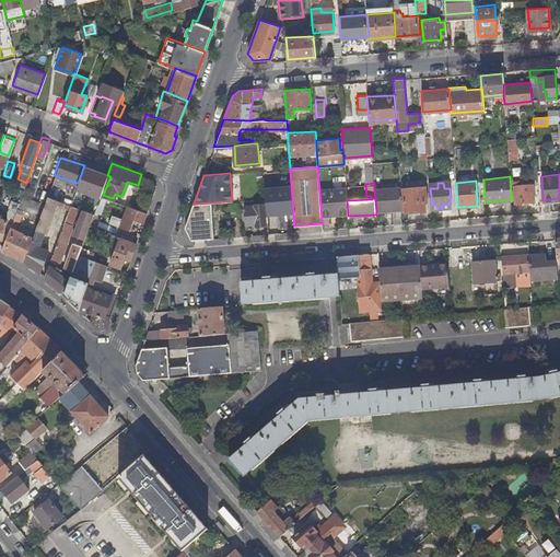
[(511,192),(512,199),(515,198),(515,202),(534,201),(533,184),(514,185),(515,192),(511,192)]
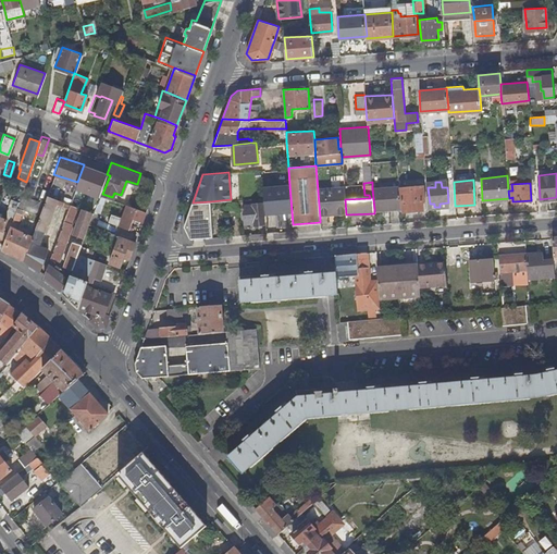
[(264,213),(292,211),(289,185),(263,186),(264,213)]
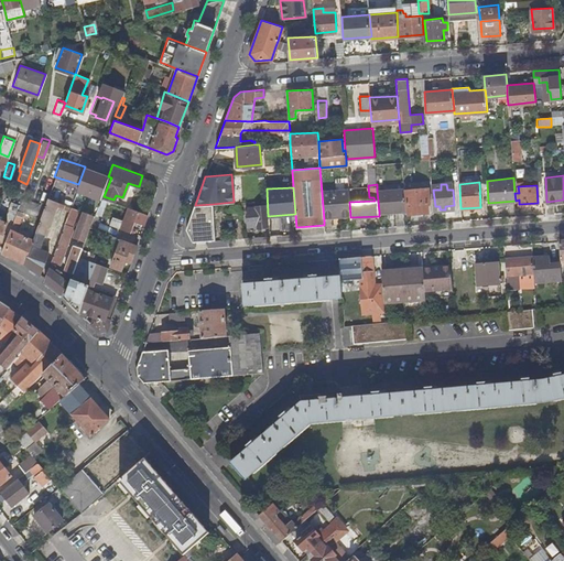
[(75,200),(96,207),(98,203),(100,196),(102,191),(97,189),(95,195),(78,189),(75,200)]
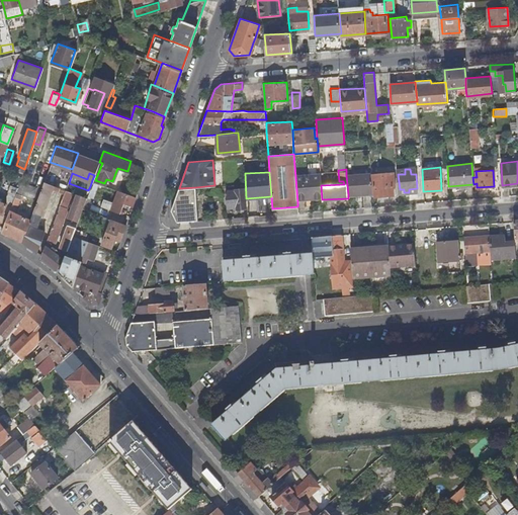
[(346,175),(348,194),(372,193),(371,173),(346,175)]
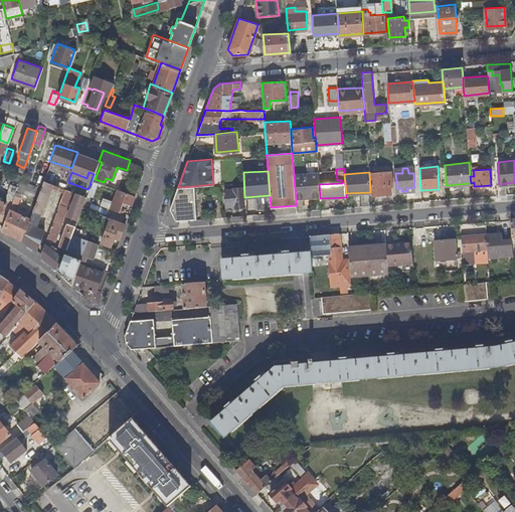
[(392,184),(391,172),(370,174),(372,194),(390,193),(389,185),(392,184)]
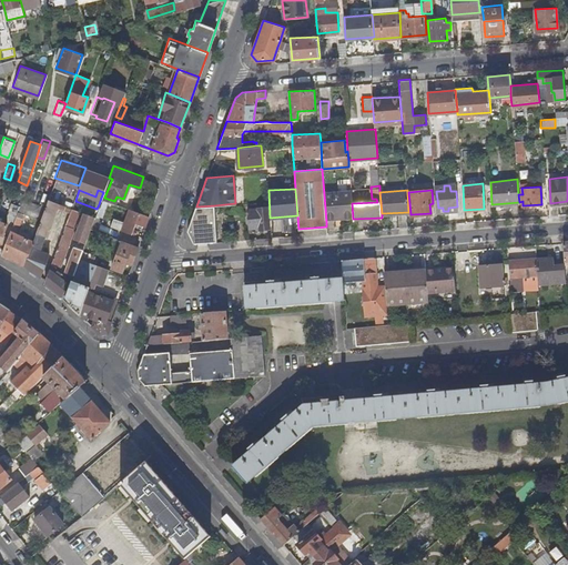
[(347,192),(324,194),(326,222),(350,220),(347,192)]
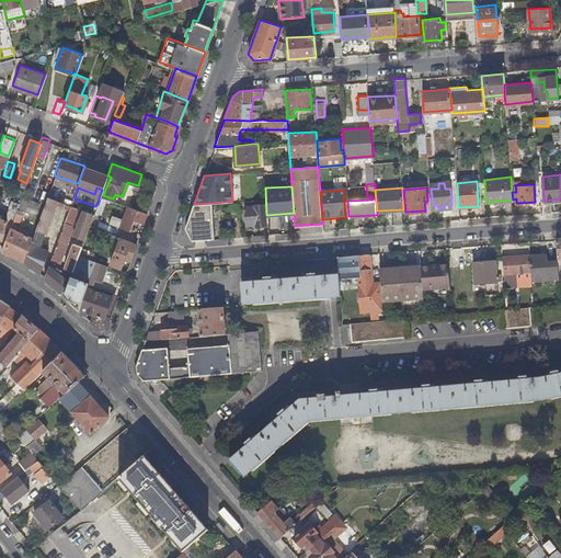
[(100,195),(98,202),(104,204),(106,197),(100,195)]
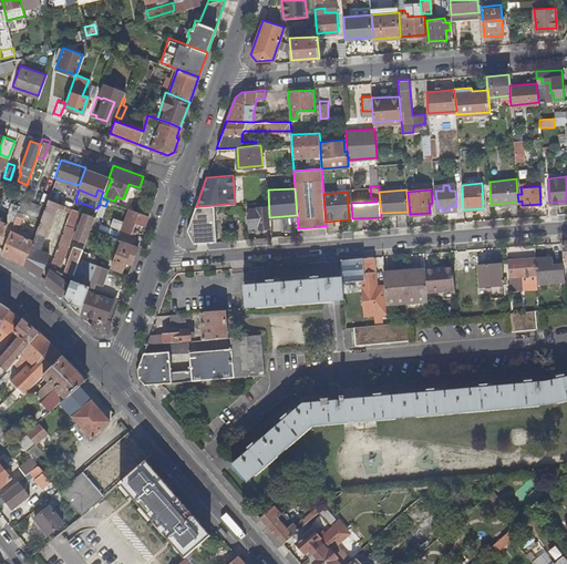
[(21,198),(19,205),(17,211),(32,216),(41,218),(45,206),(21,198)]
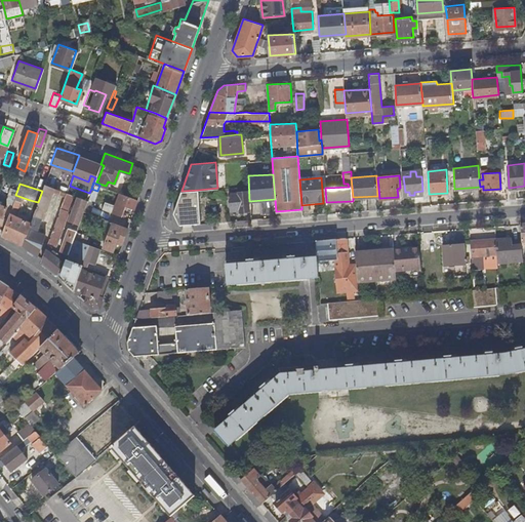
[(0,227),(4,229),(9,212),(11,206),(14,199),(15,195),(17,190),(11,188),(6,199),(7,204),(6,207),(0,204),(0,227)]
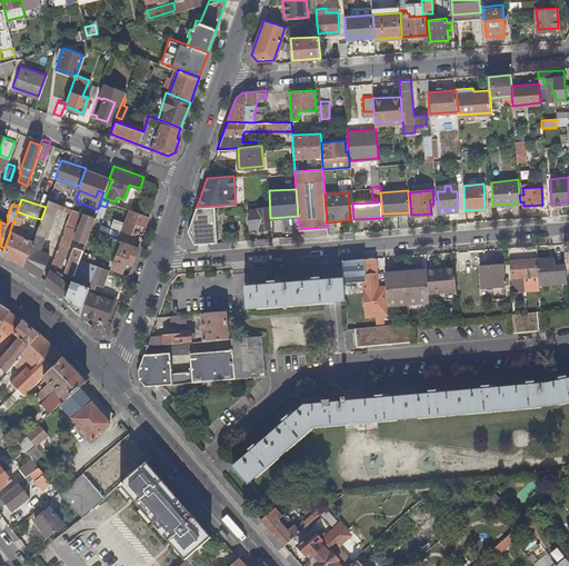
[(195,244),(217,242),(215,206),(197,207),(187,231),(195,244)]
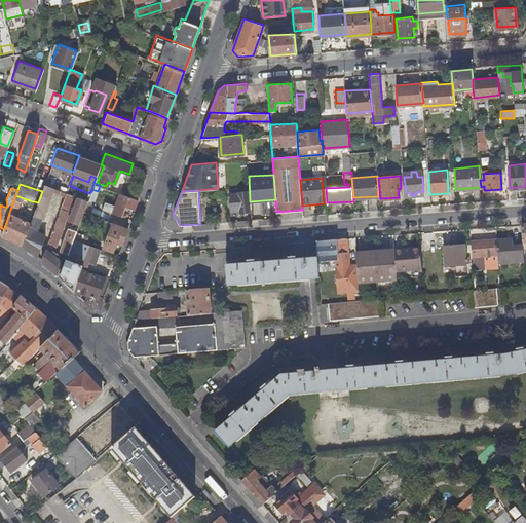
[(60,210),(41,261),(57,272),(62,260),(48,251),(52,245),(55,247),(68,211),(64,210),(65,207),(68,207),(72,198),(76,199),(69,220),(78,223),(83,210),(87,198),(75,194),(67,191),(60,210)]
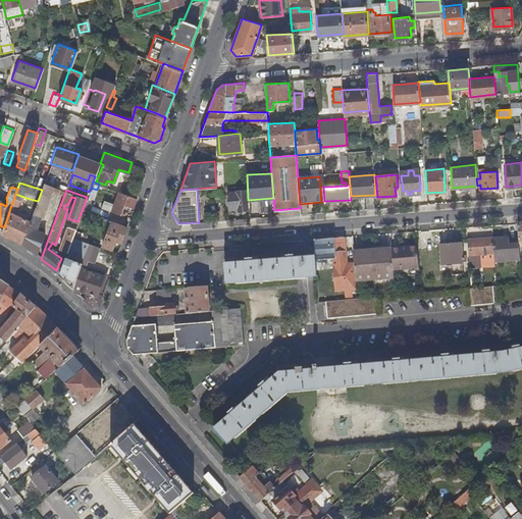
[(133,207),(137,197),(118,191),(114,202),(105,199),(102,206),(112,209),(111,211),(120,213),(123,204),(133,207)]
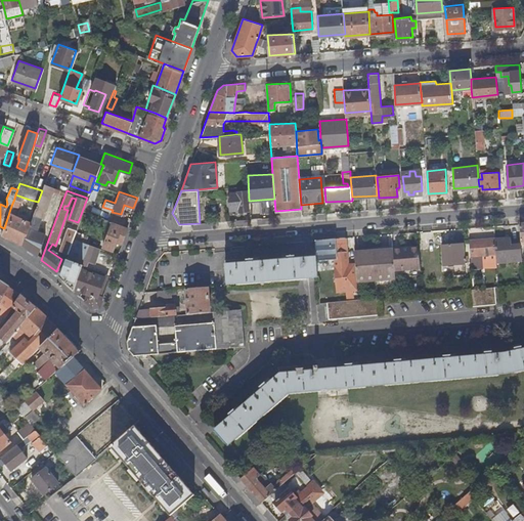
[(248,210),(247,191),(228,192),(229,209),(238,209),(239,211),(248,210)]
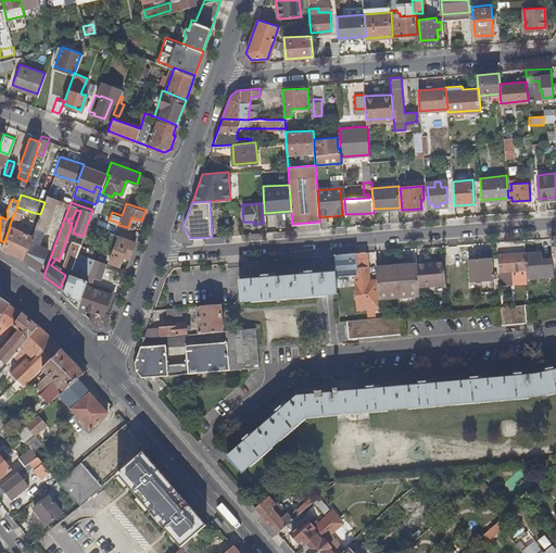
[(15,211),(12,218),(19,221),(21,213),(15,211)]
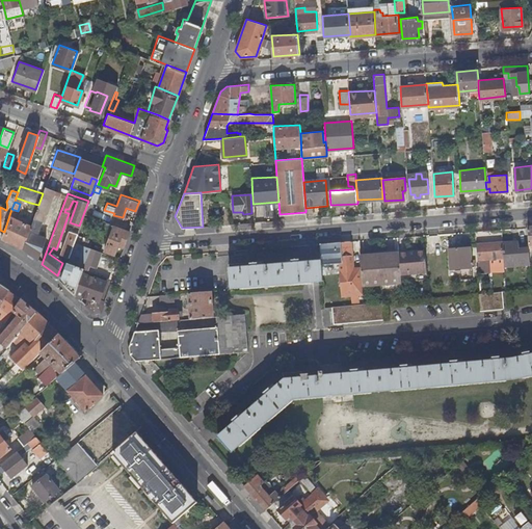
[(26,215),(33,217),(38,205),(30,203),(26,215)]
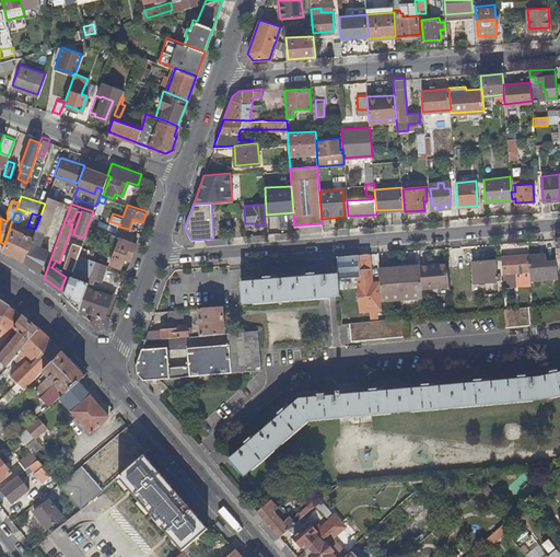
[(1,250),(24,259),(31,243),(32,241),(32,238),(10,227),(4,244),(1,250)]
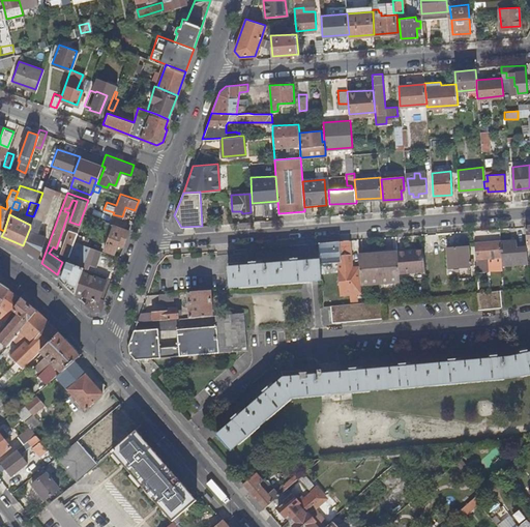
[(128,228),(106,220),(104,226),(109,228),(104,240),(108,241),(105,249),(114,252),(117,243),(122,245),(128,228)]
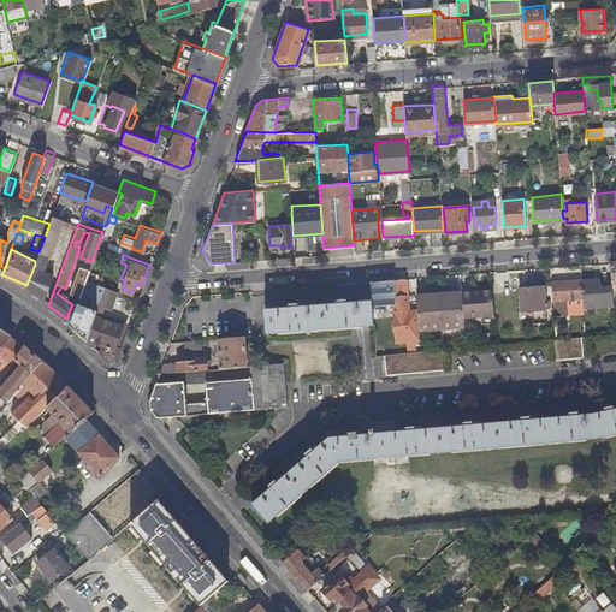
[(71,293),(80,296),(86,279),(89,269),(82,266),(71,293)]
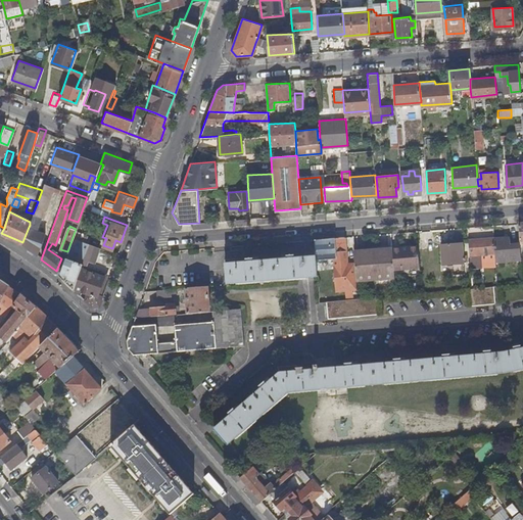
[(29,227),(22,242),(37,253),(44,233),(29,227)]
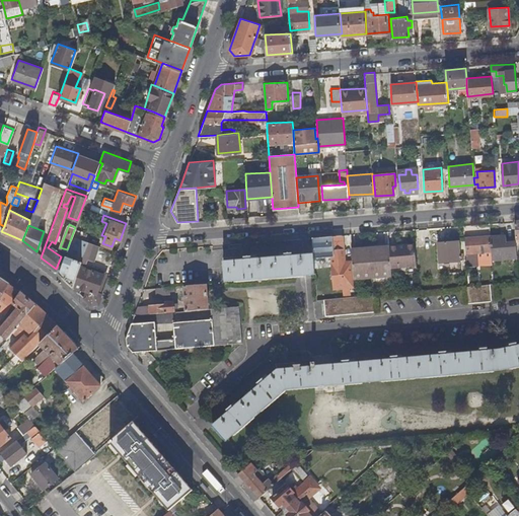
[(502,233),(490,234),(491,250),(492,260),(516,259),(516,253),(515,242),(505,242),(505,237),(502,237),(502,233)]
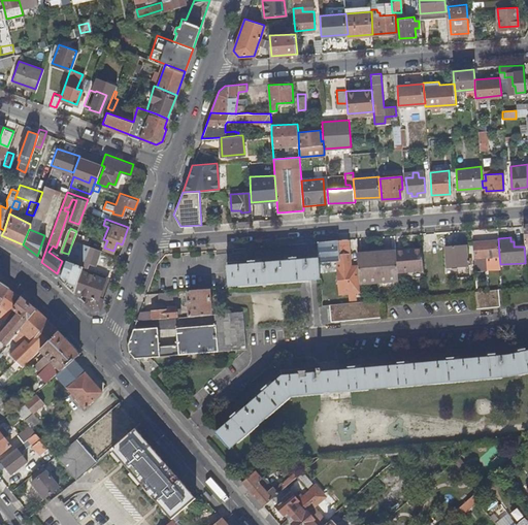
[(348,238),(318,241),(319,257),(319,261),(319,262),(335,261),(335,266),(339,268),(341,291),(348,290),(348,297),(355,296),(354,290),(359,289),(359,285),(358,272),(358,265),(350,265),(348,238)]
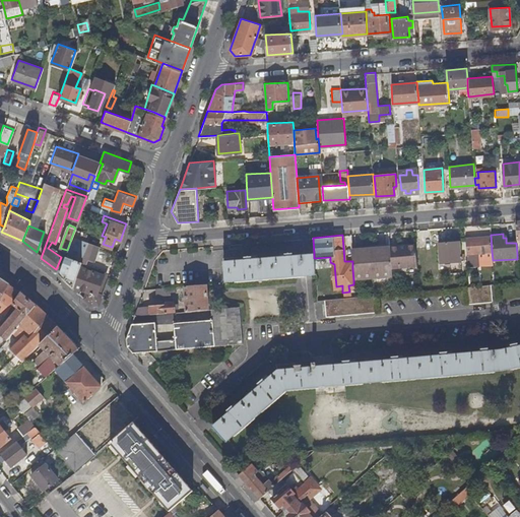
[(470,238),(465,238),(467,262),(473,261),(472,252),(481,252),(481,247),(484,247),(484,251),(492,251),(491,235),(470,236),(470,238)]
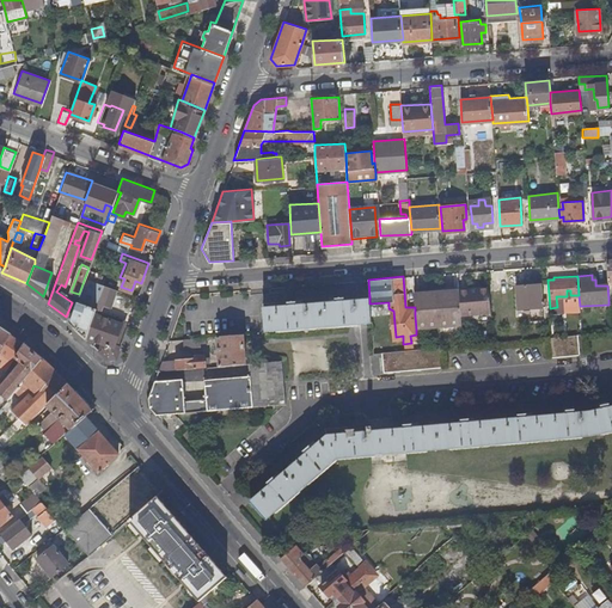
[(85,338),(95,313),(104,283),(85,277),(79,294),(69,321),(85,338)]
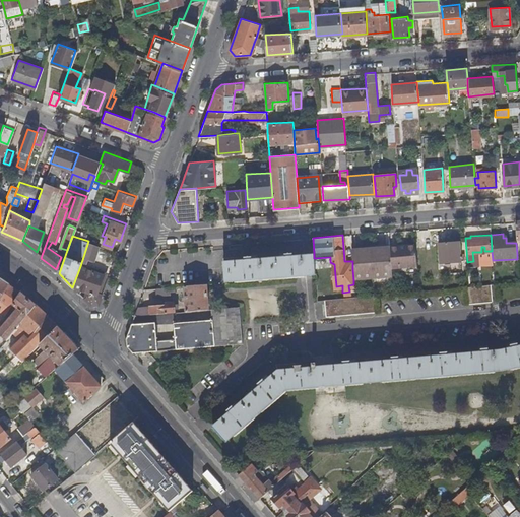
[(460,261),(459,242),(438,243),(439,262),(460,261)]
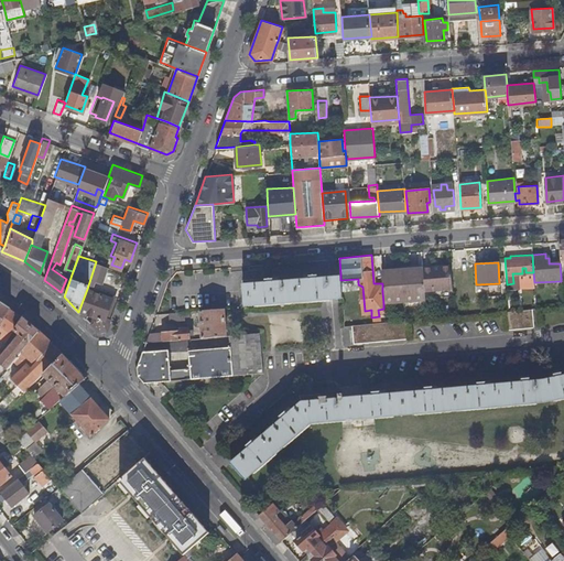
[(452,290),(449,266),(423,267),(424,292),(452,290)]
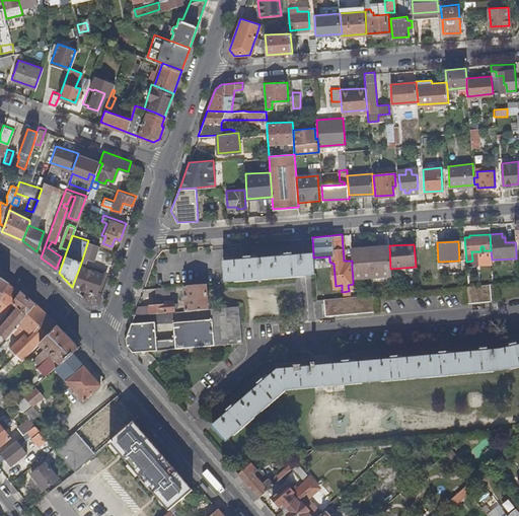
[(386,247),(351,249),(352,261),(352,268),(353,280),(388,277),(386,247)]
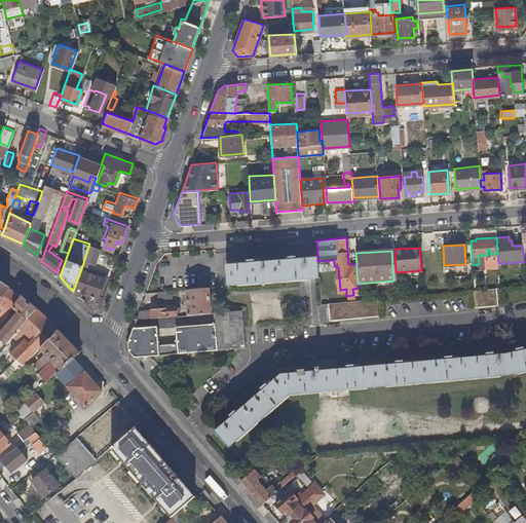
[(317,260),(317,256),(295,258),(295,255),(288,256),(288,259),(254,261),(254,258),(247,259),(247,262),(225,264),(227,283),(318,276),(317,261),(317,260)]
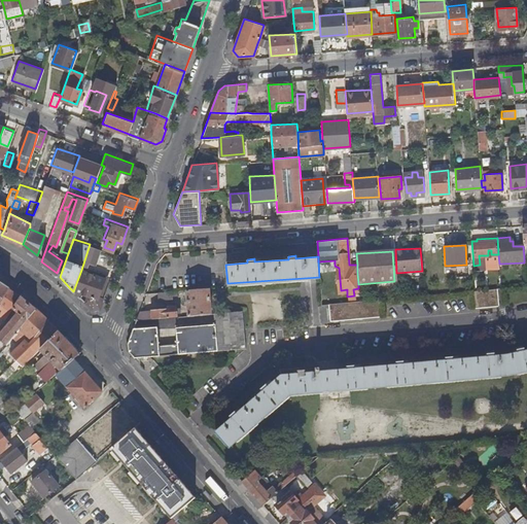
[(81,270),(73,291),(79,297),(80,292),(86,294),(83,302),(91,309),(99,307),(102,298),(98,295),(103,278),(81,270)]
